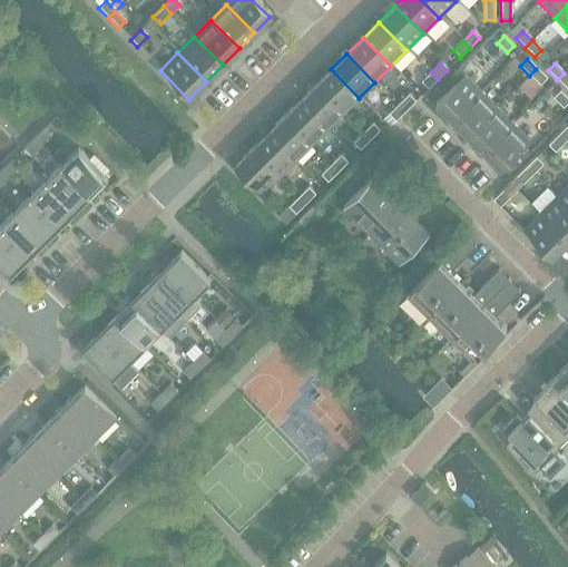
[(342,115),(359,98),(331,69),(314,86),(342,115)]
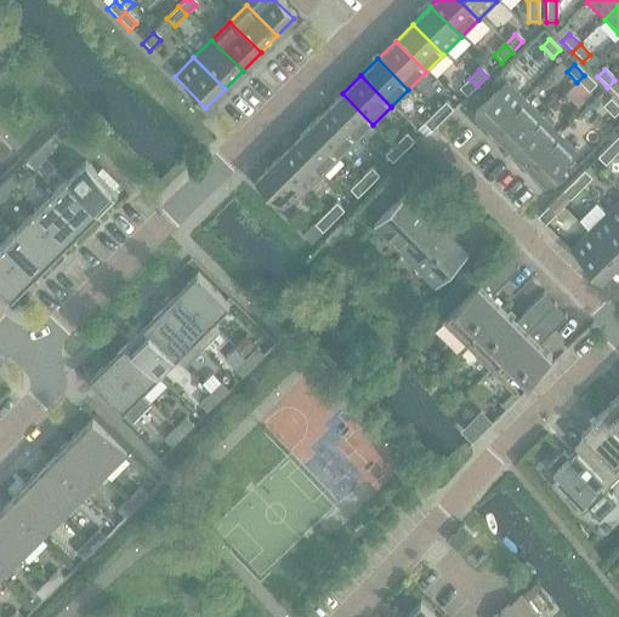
[(584,75),(577,83),(588,93),(595,86),(584,75)]
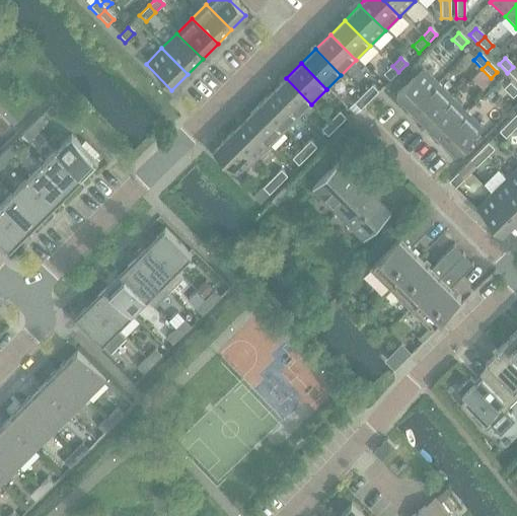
[(392,66),(383,75),(389,82),(398,72),(392,66)]
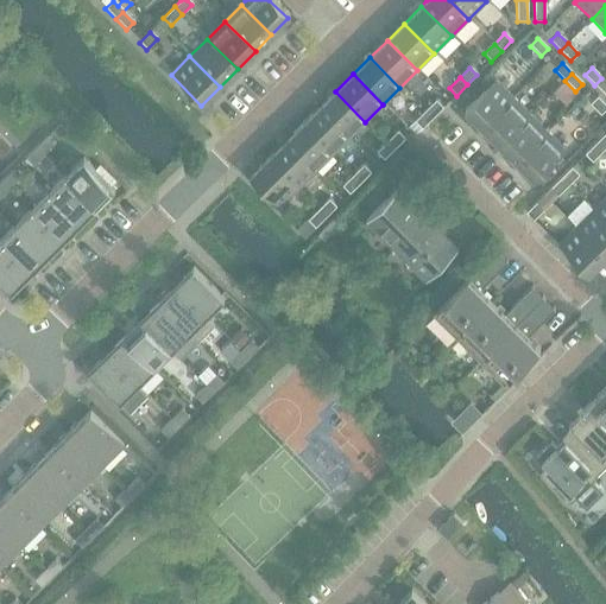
[(605,82),(601,78),(594,86),(605,96),(605,95),(605,82)]
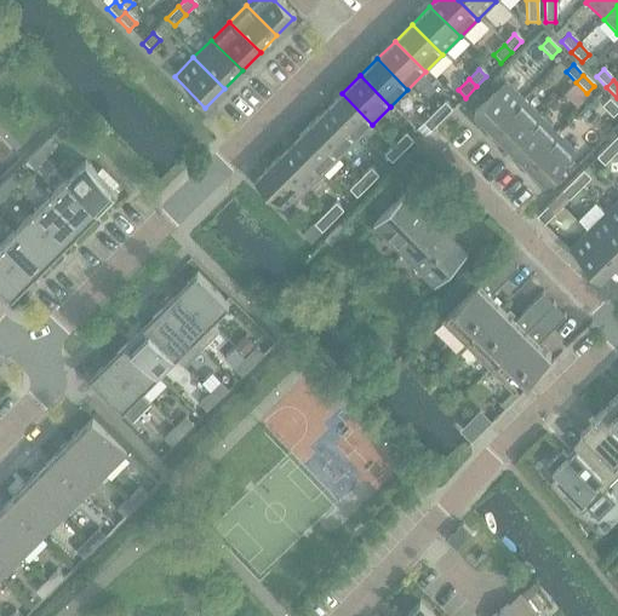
[(587,93),(577,82),(564,96),(577,109),(590,97),(587,93)]
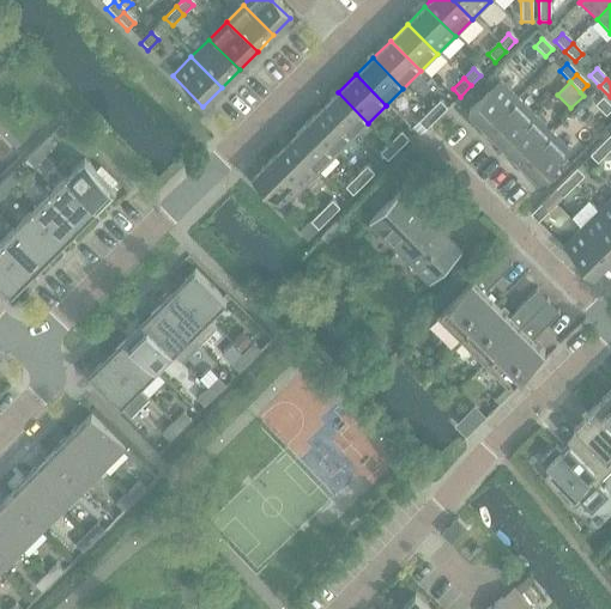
[(485,132),(515,101),(497,83),(467,113),(485,132)]
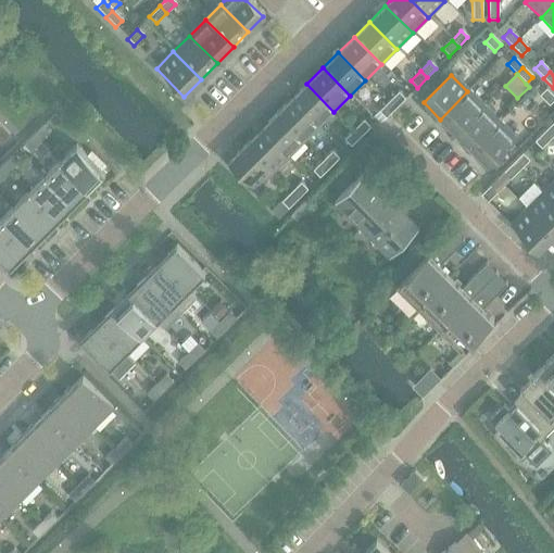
[(318,127),(334,112),(306,84),(291,99),(318,127)]
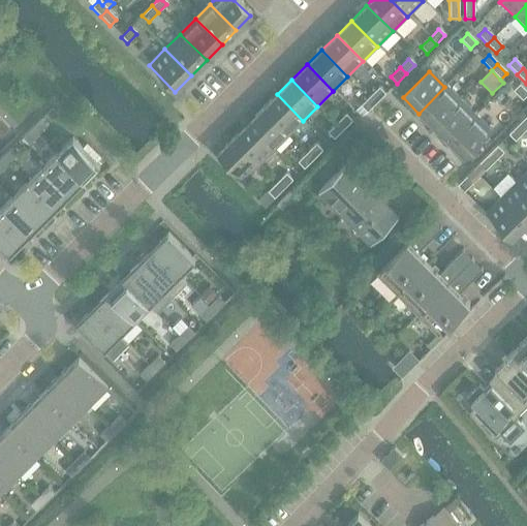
[(513,92),(522,101),(526,95),(526,93),(519,86),(513,92)]
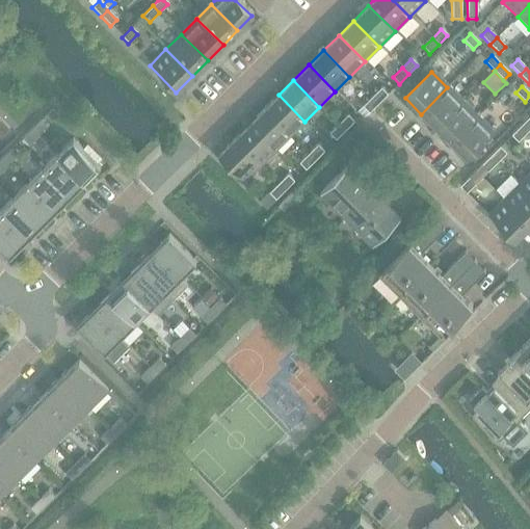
[(435,129),(462,103),(447,87),(421,114),(435,129)]
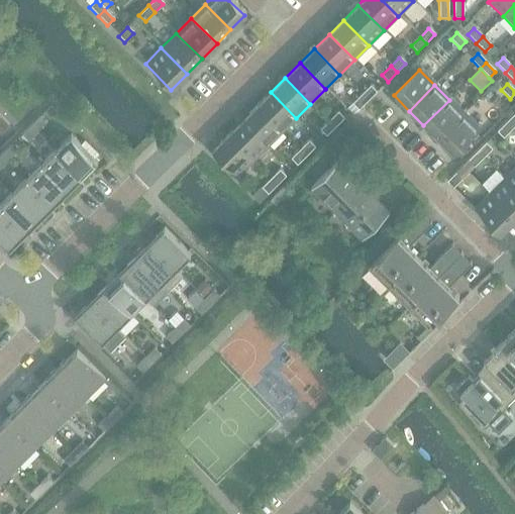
[(361,95),(368,101),(376,93),(370,87),(361,95)]
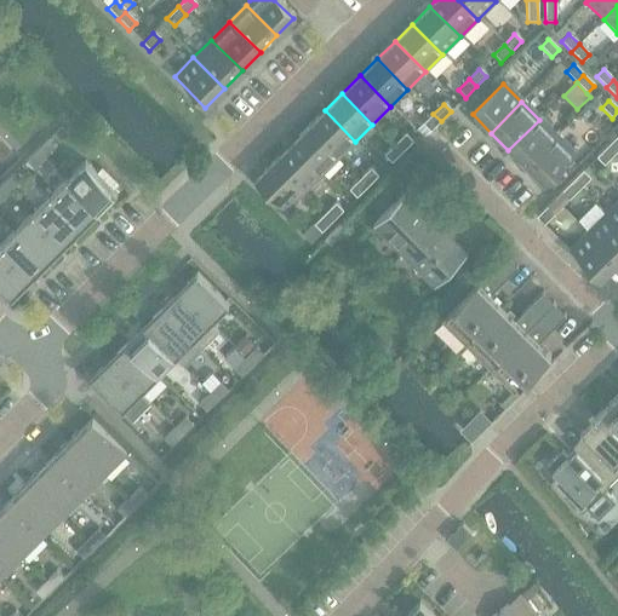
[(338,159),(355,142),(325,110),(307,128),(338,159)]
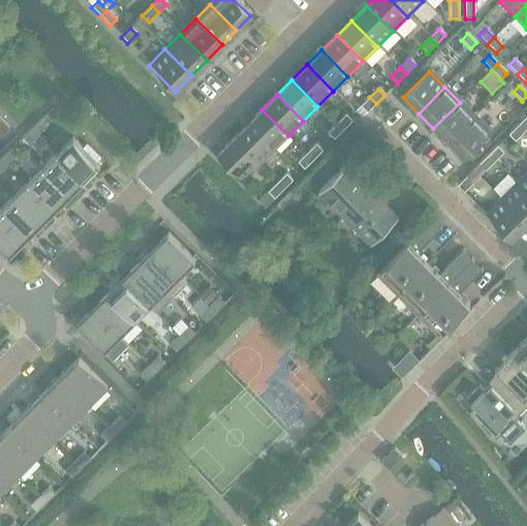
[(366,114),(376,103),(369,97),(360,106),(366,114)]
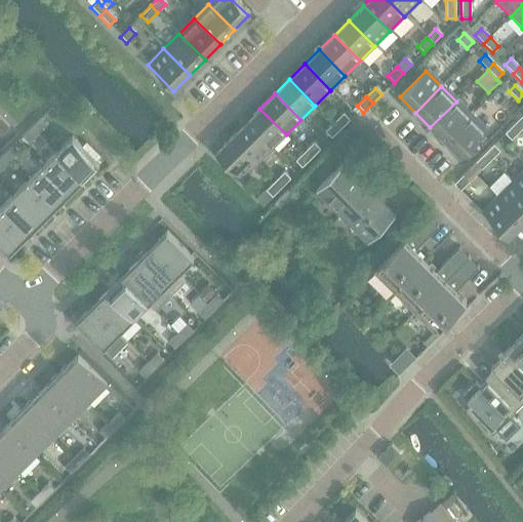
[(445,143),(472,117),(456,102),(430,127),(445,143)]
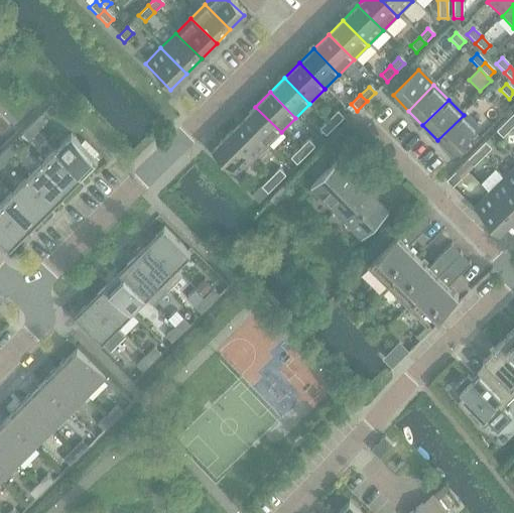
[(267,146),(281,132),(255,107),(241,121),(267,146)]
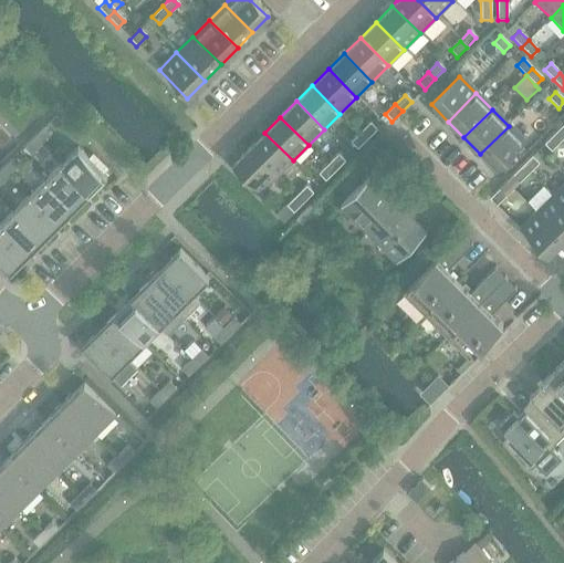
[(358,134),(366,141),(376,131),(369,124),(358,134)]
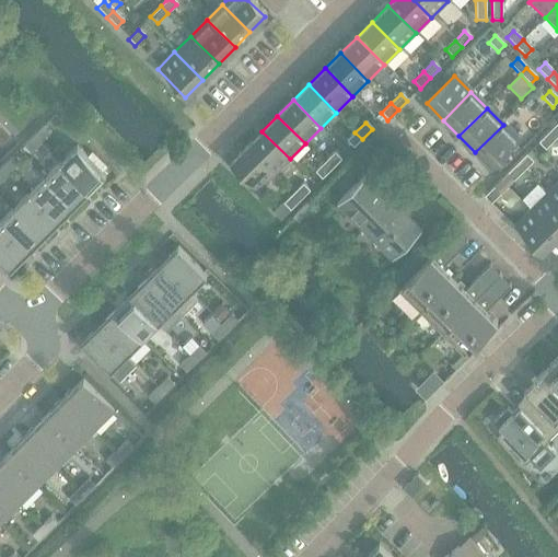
[(547,135),(554,141),(557,136),(557,125),(557,124),(547,135)]
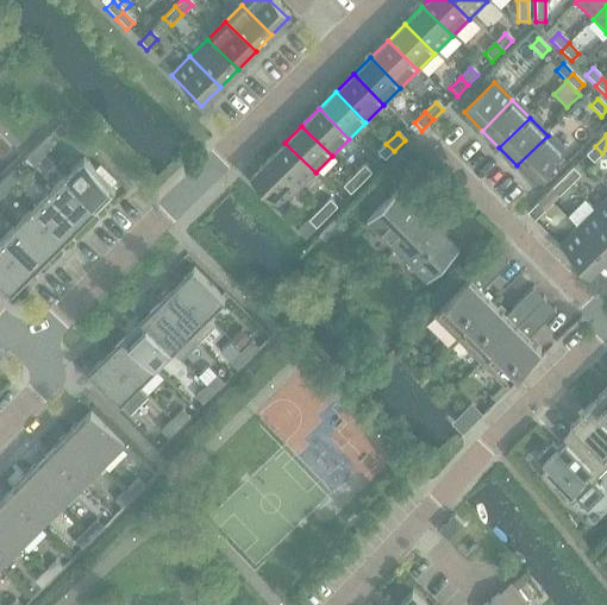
[(548,136),(517,165),(534,183),(564,152),(548,136)]
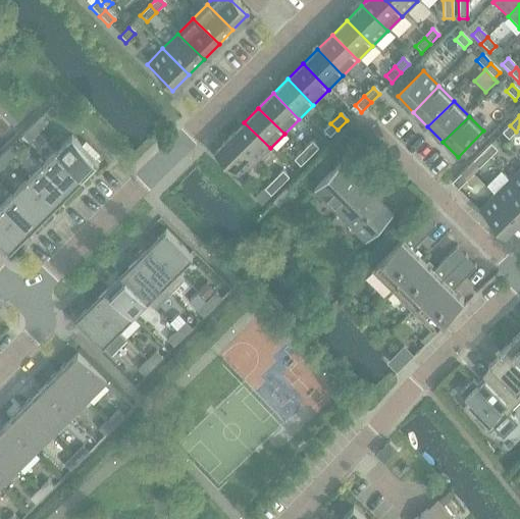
[(30,128),(37,135),(45,125),(39,119),(30,128)]
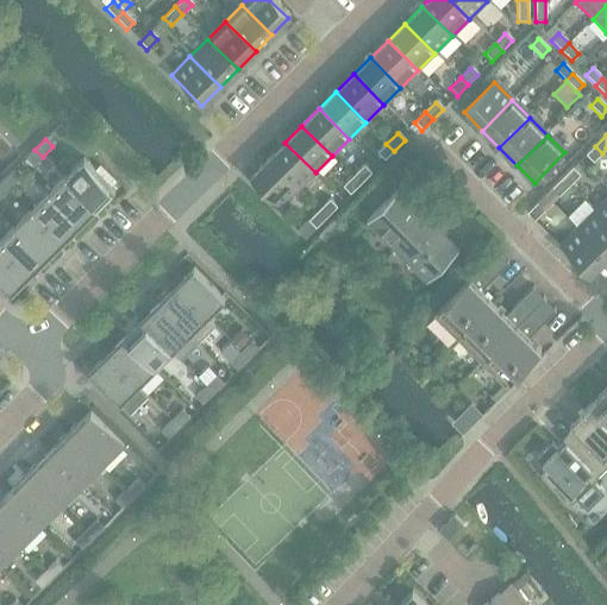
[(0,158),(10,150),(0,140),(0,158)]
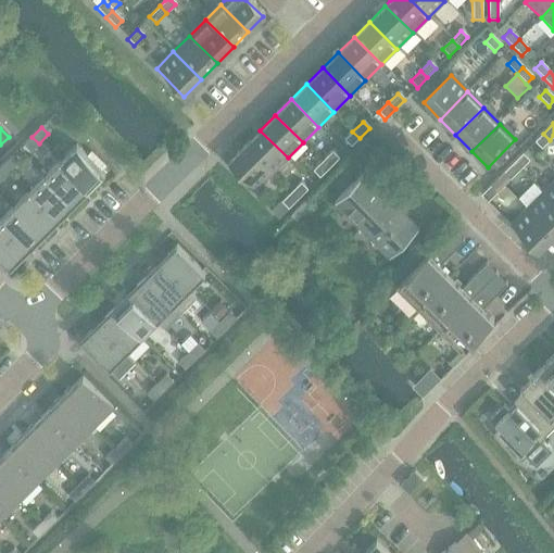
[(272,174),(288,158),(260,130),(244,146),(272,174)]
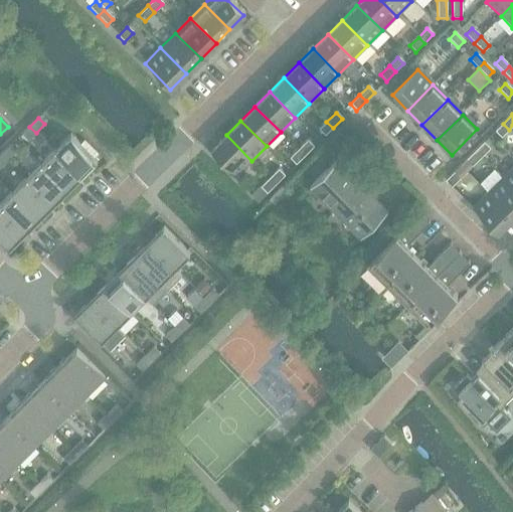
[(324,137),(333,128),(326,122),(318,130),(324,137)]
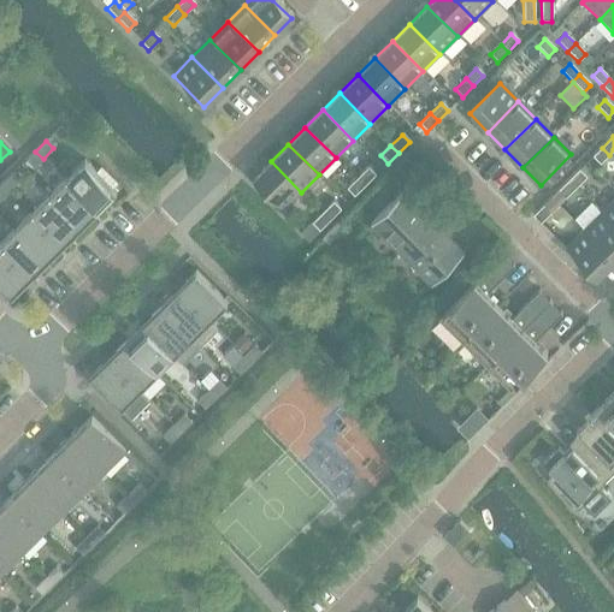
[(600,165),(609,155),(602,148),(591,158),(600,165)]
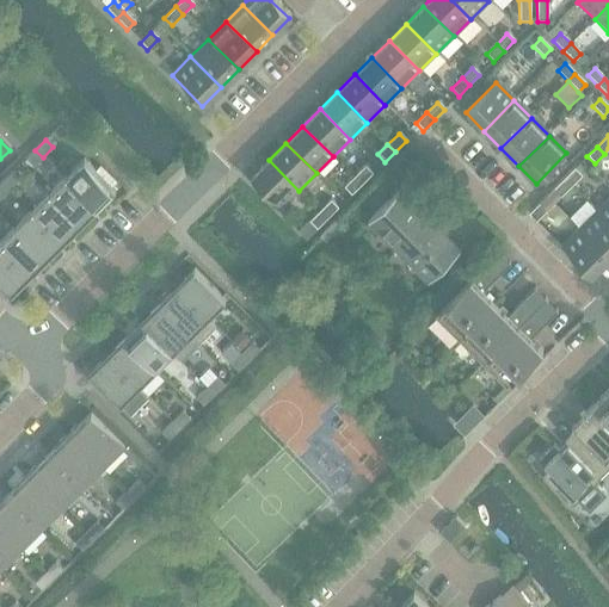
[(32,168),(43,158),(35,150),(24,161),(32,168)]
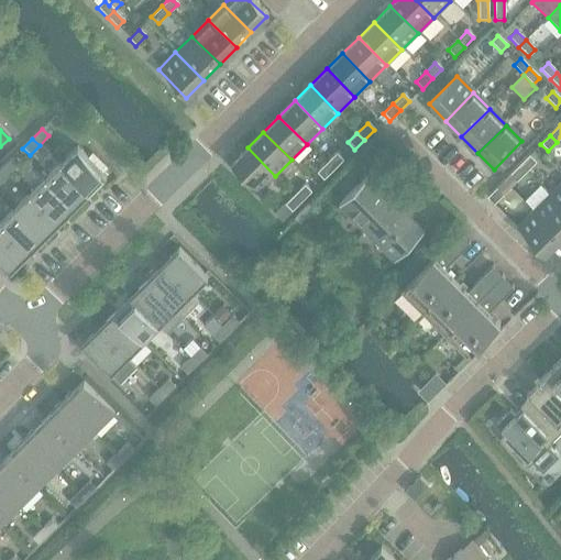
[(375,143),(365,155),(375,164),(385,153),(375,143)]
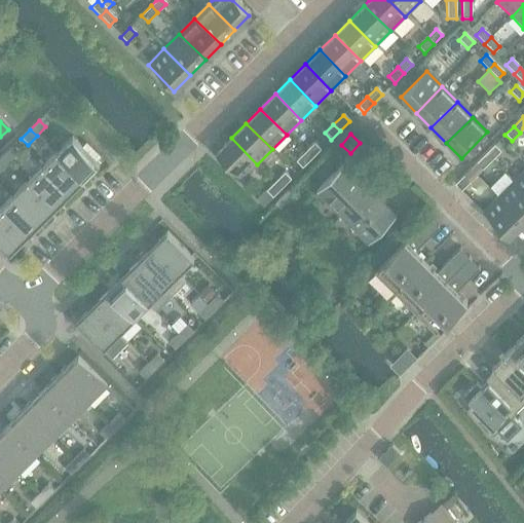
[(240,181),(257,164),(231,138),(215,154),(240,181)]
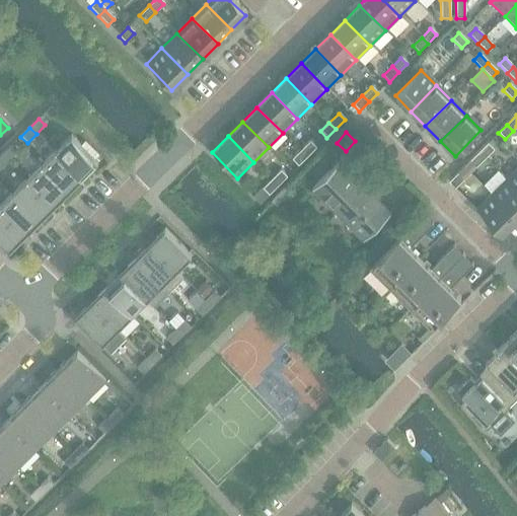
[(55,152),(81,179),(96,163),(70,137),(55,152)]
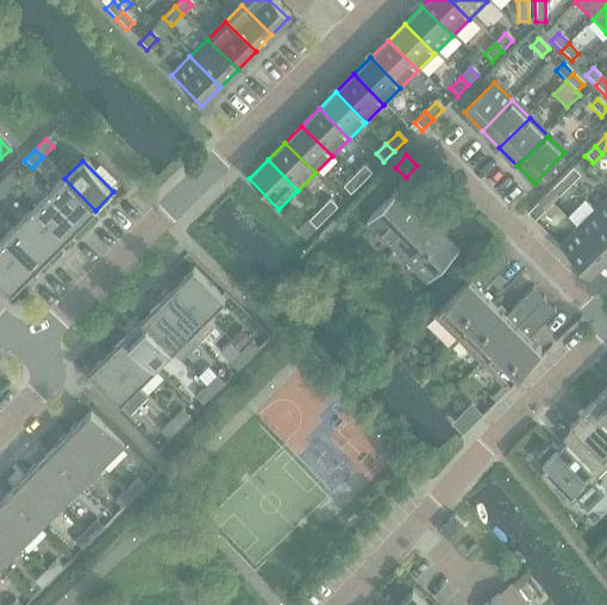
[(354,176),(361,184),(370,175),(363,166),(354,176)]
